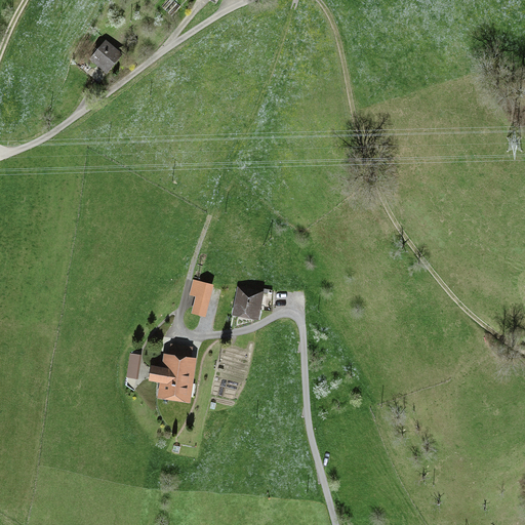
[(92,57),(105,68),(117,53),(105,43),(92,57)]
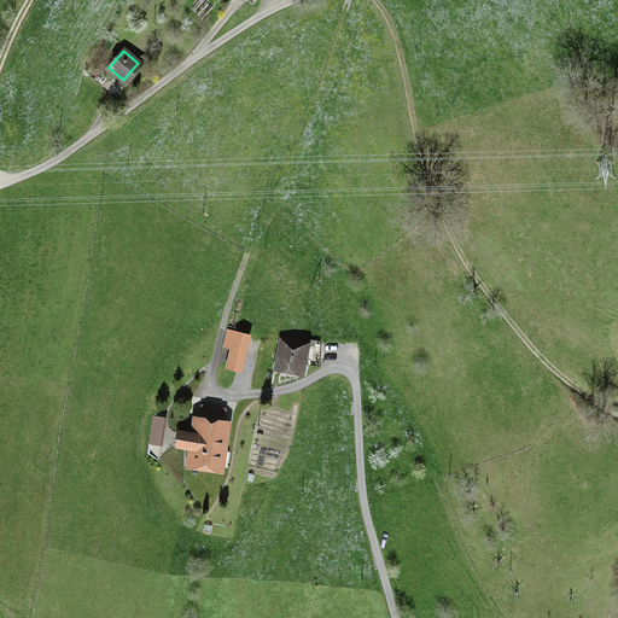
[(108,79),(94,68),(88,74),(101,85),(108,79)]
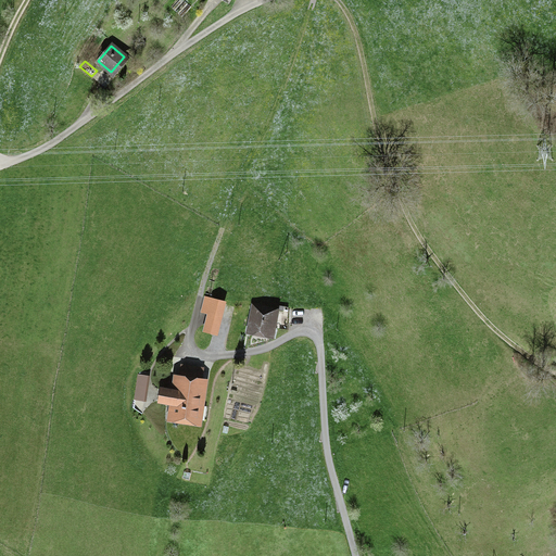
[(212,301),(204,332),(216,336),(224,303),(212,301)]
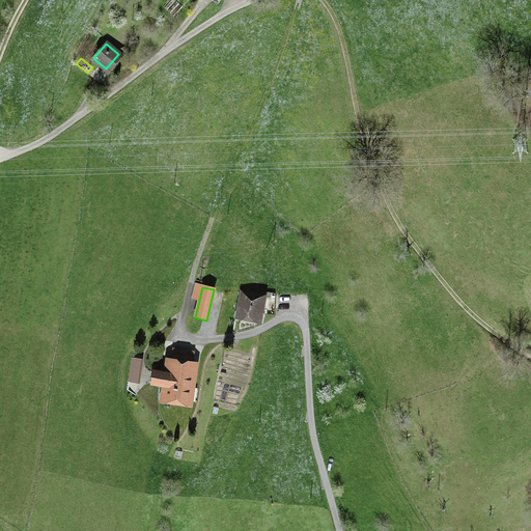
[(239,298),(244,299),(241,315),(261,319),(266,296),(241,290),(239,298)]
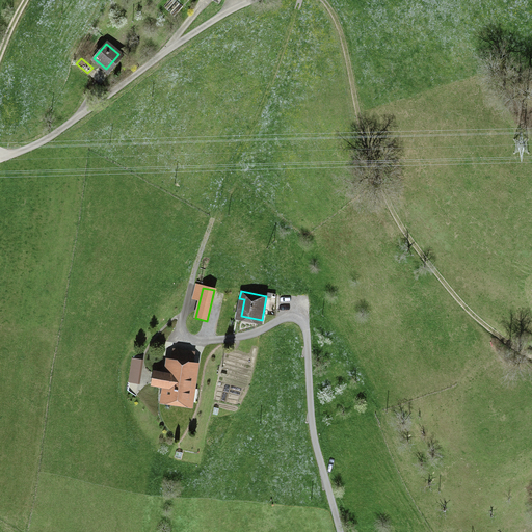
[(133,360),(131,370),(139,372),(141,362),(133,360)]
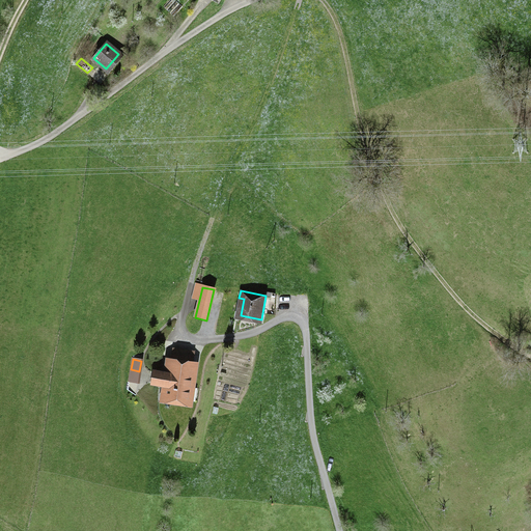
[(191,366),(171,363),(169,374),(154,371),(151,384),(167,387),(166,398),(186,401),(191,366)]
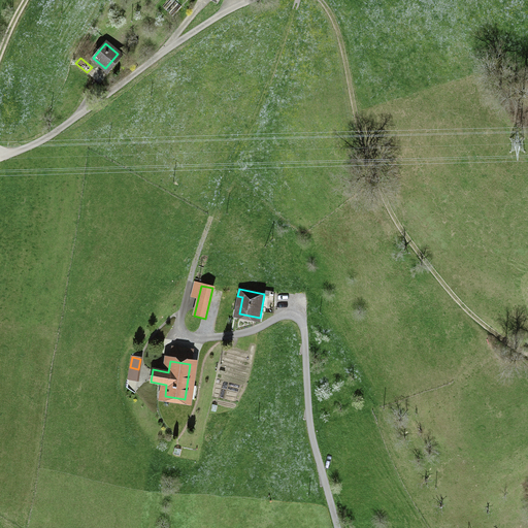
[(216,424),(206,422),(204,435),(212,436),(216,424)]
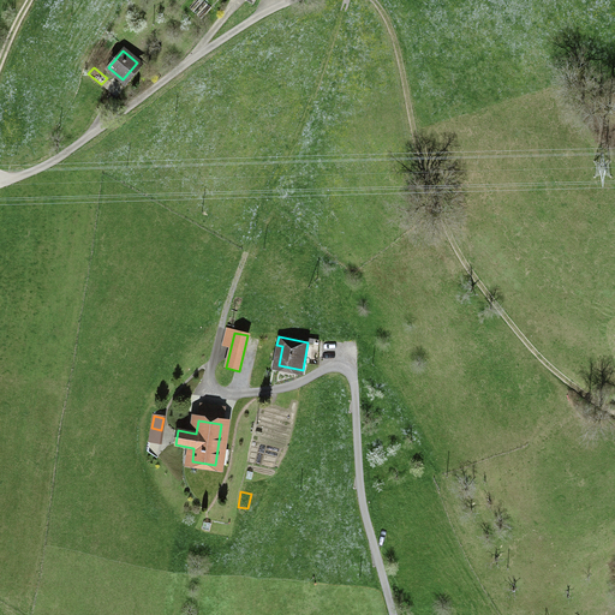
[(212,524),(203,521),(199,531),(209,533),(212,524)]
